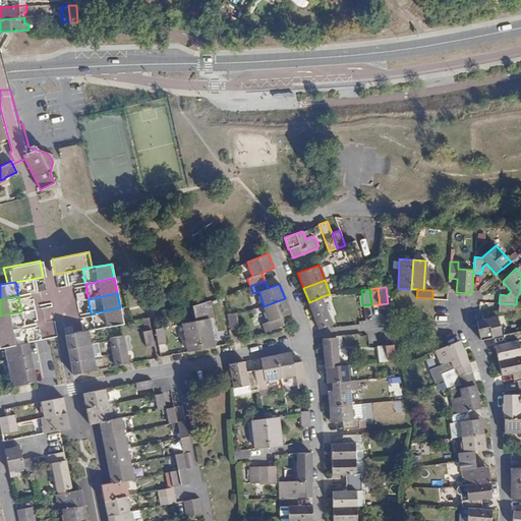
[(323,296),(309,302),(320,329),(332,325),(332,324),(323,296)]
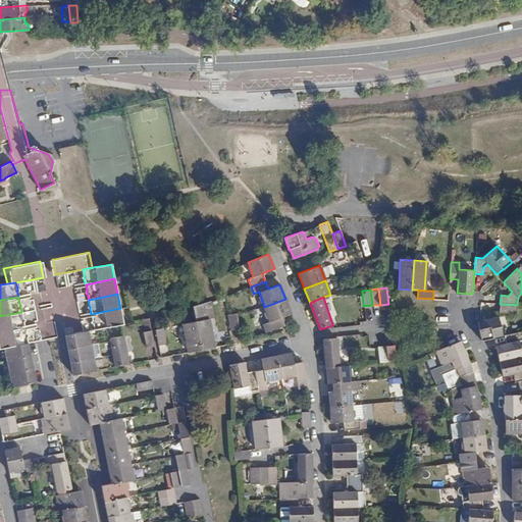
[(281,317),(291,313),(285,299),(264,307),(269,321),(263,324),(266,332),(284,325),(281,317)]
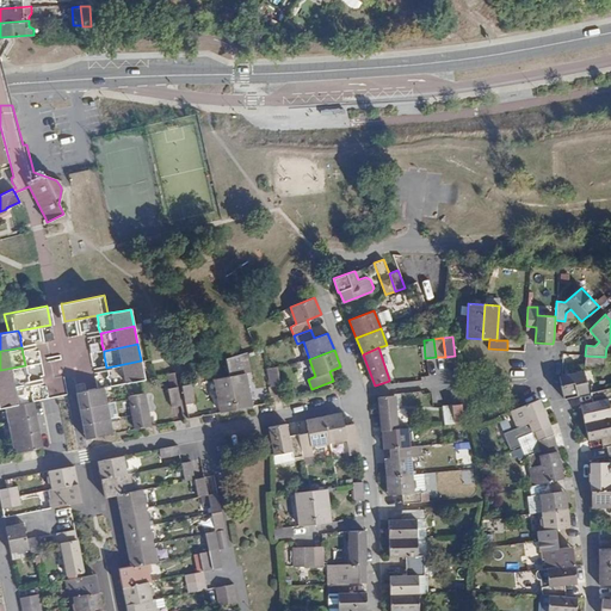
[(227,358),(226,358),(229,376),(245,372),(250,371),(246,352),(227,358)]
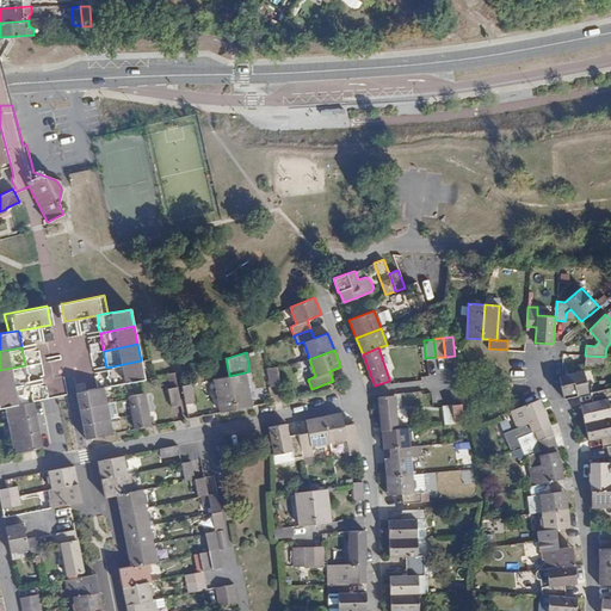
[(604,366),(605,357),(585,356),(585,364),(604,366)]
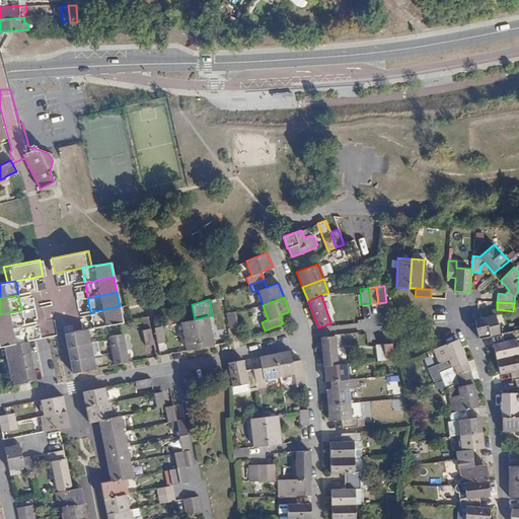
[(120,322),(123,322),(120,306),(90,312),(91,317),(92,321),(94,327),(103,325),(120,322)]
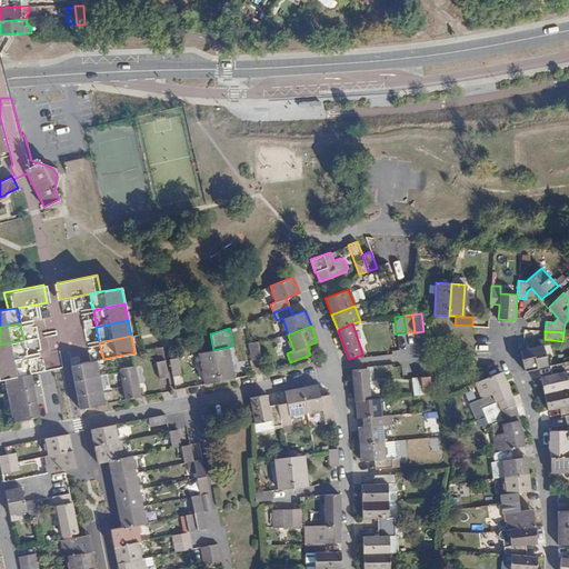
[(23,340),(0,345),(0,362),(27,357),(26,351),(25,346),(23,340)]
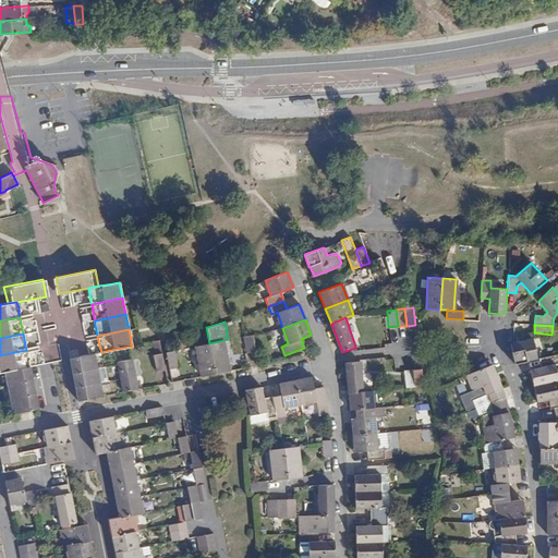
[(252,335),(243,336),(247,353),(255,351),(252,335)]
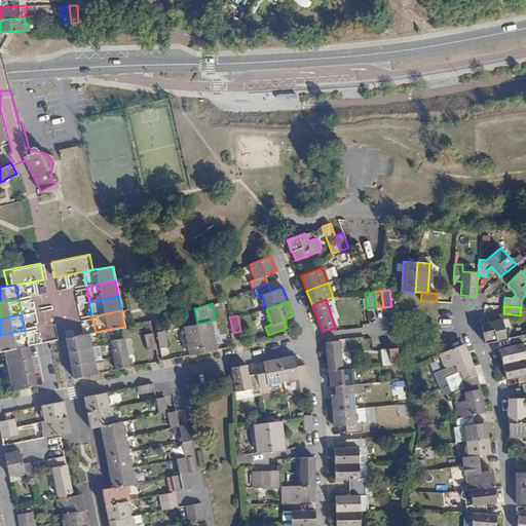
[(485,343),(488,343),(506,339),(502,320),(482,324),(481,325),(485,343)]
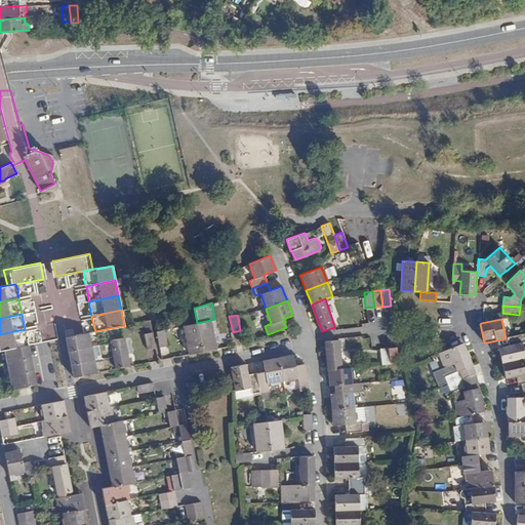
[(210,320),(197,323),(202,351),(215,349),(210,320)]
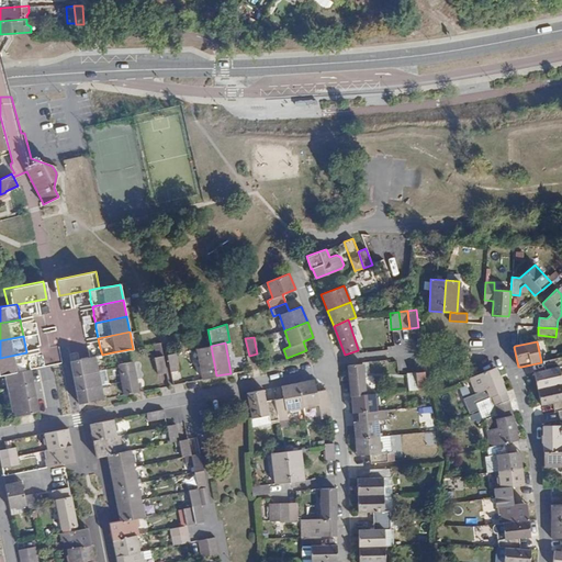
[(197,348),(203,379),(216,375),(211,346),(197,348)]
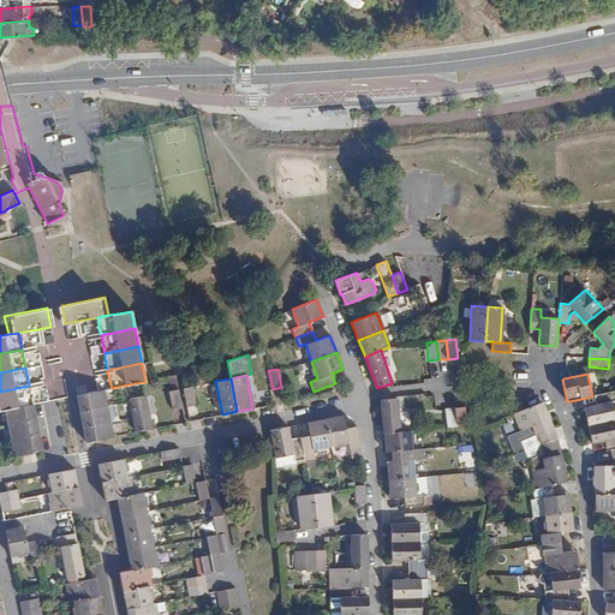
[(0,392),(0,410),(5,408),(33,404),(31,396),(30,392),(29,386),(0,392)]
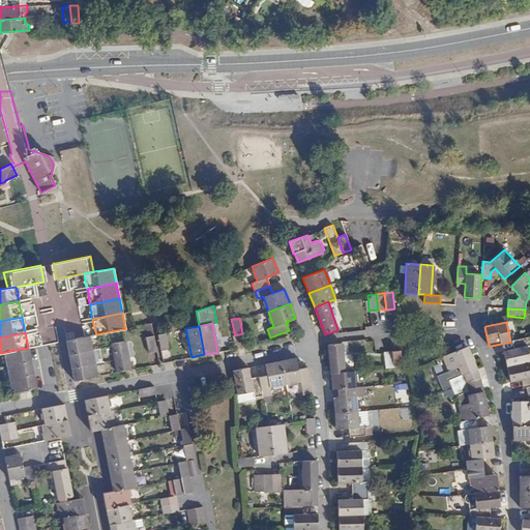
[(166,332),(157,334),(160,350),(169,349),(166,332)]
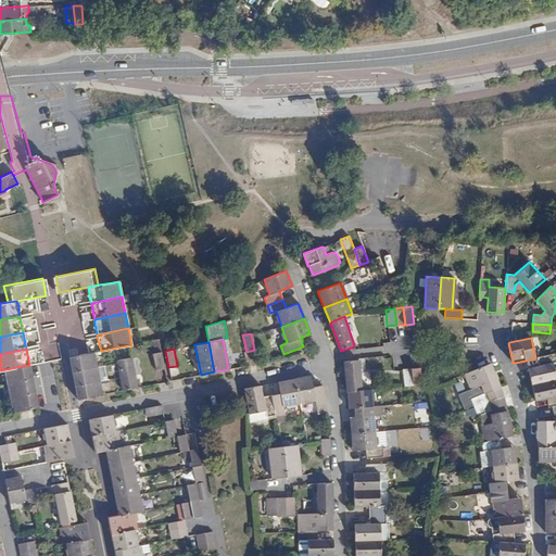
[(97,366),(95,352),(70,357),(73,370),(97,366)]
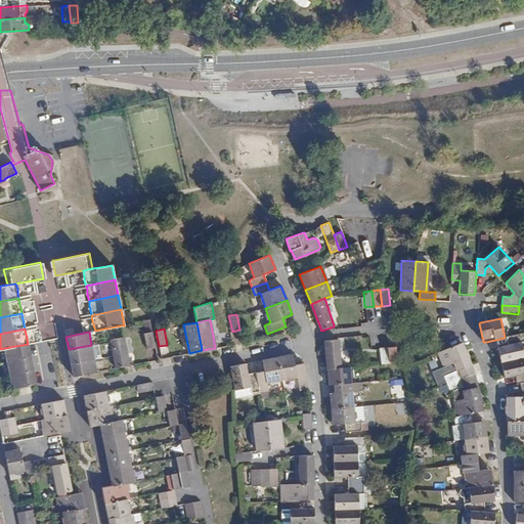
[(151,332),(146,333),(143,334),(146,348),(155,347),(151,332)]
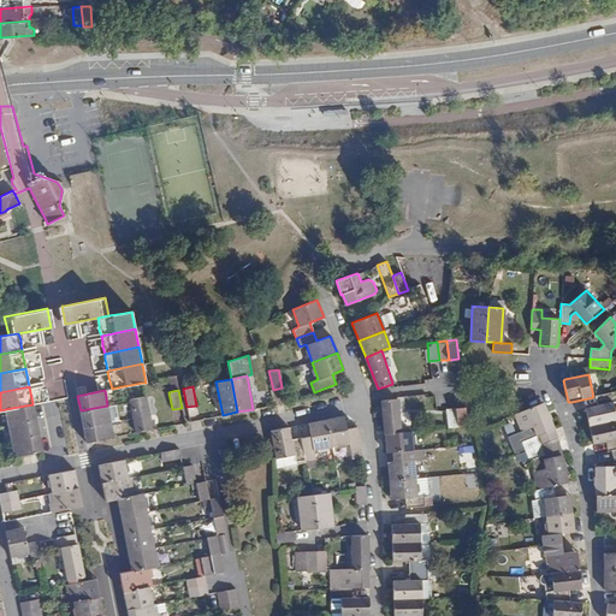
[(590,426),(615,420),(615,414),(614,401),(615,400),(615,391),(599,395),(602,404),(597,404),(585,408),(590,426)]
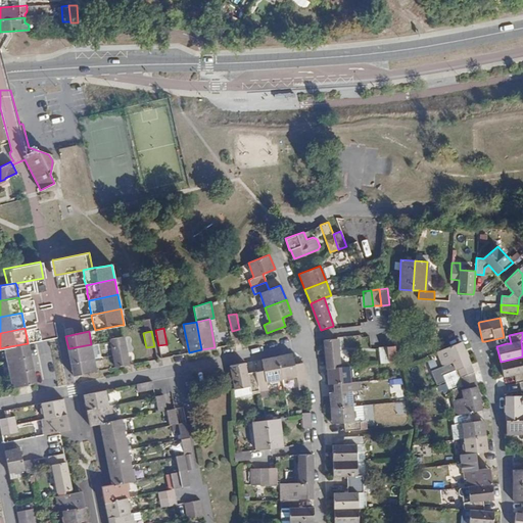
[(129,365),(124,336),(115,338),(110,339),(110,340),(112,353),(115,367),(129,365)]
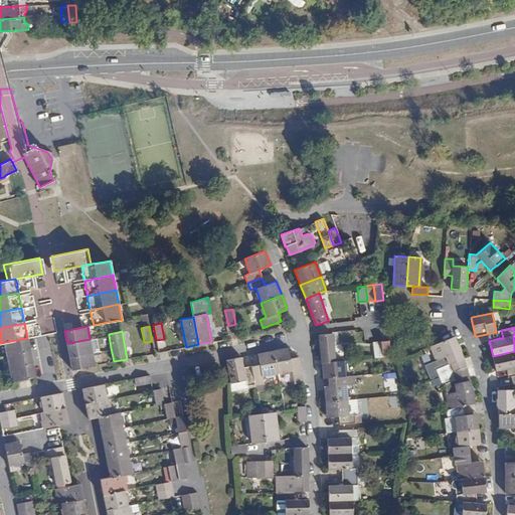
[(322,362),(336,361),(333,333),(320,335),(322,362)]
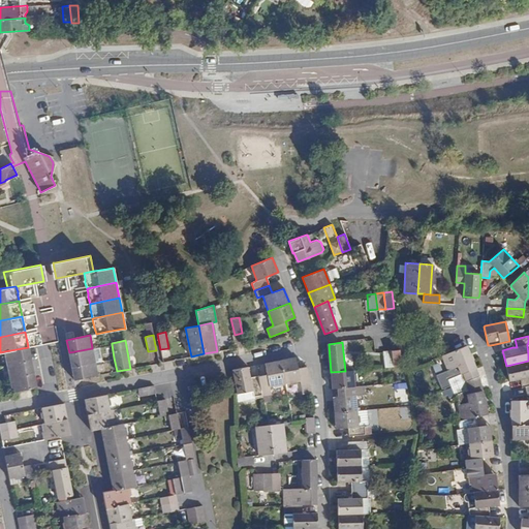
[(452,387),(478,376),(478,375),(466,345),(442,355),(447,370),(436,375),(441,389),(450,385),(452,387)]
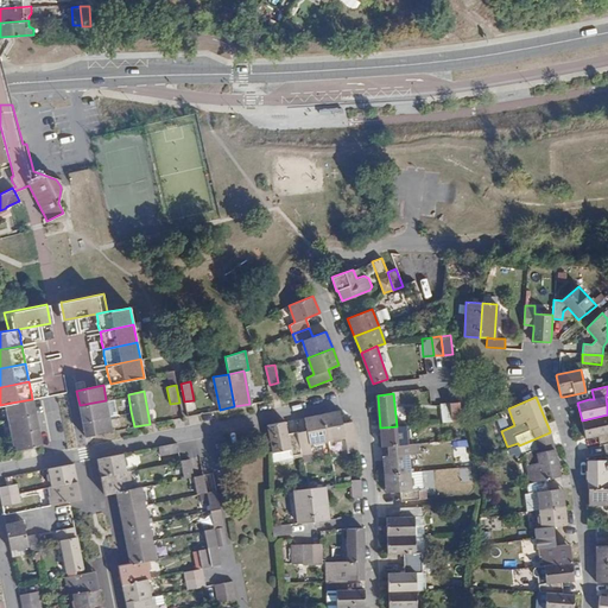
[(5,404),(8,419),(36,415),(32,399),(5,404)]
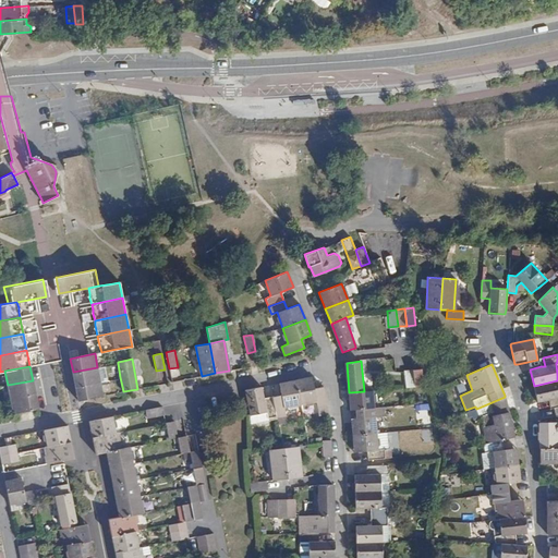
[(97,367),(73,372),(75,387),(99,381),(97,367)]
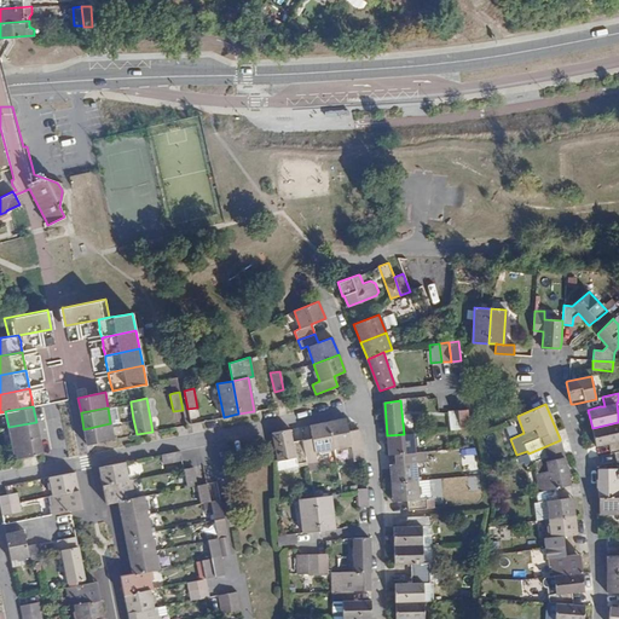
[(461,429),(469,428),(467,409),(458,410),(461,429)]
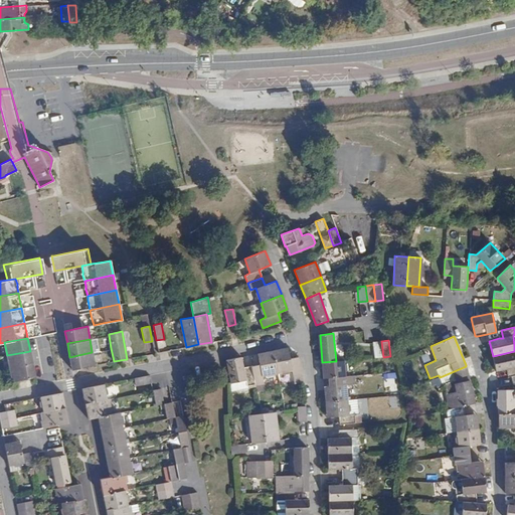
[(374,357),(383,357),(381,341),(373,342),(374,357)]
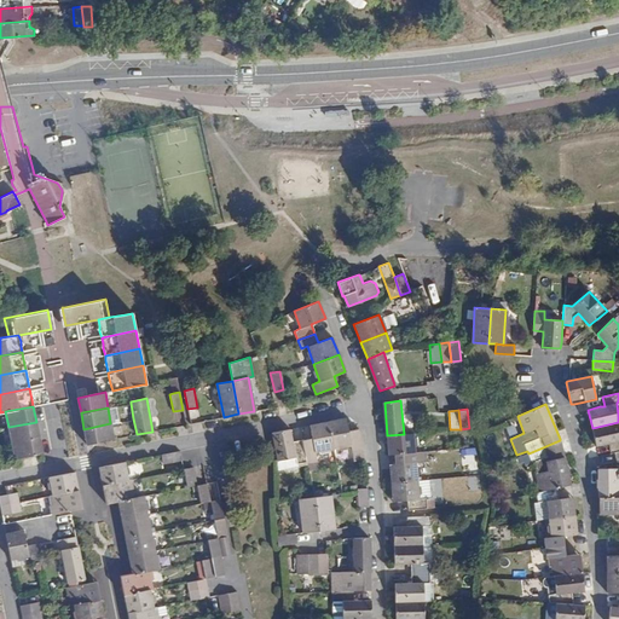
[(328,421),(333,449),(351,445),(352,453),(358,452),(363,451),(358,428),(348,431),(346,418),(328,421)]
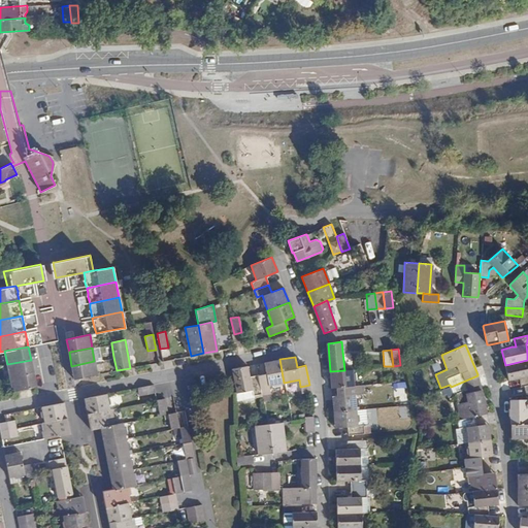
[(269,386),(284,383),(279,359),(264,362),(266,373),(258,374),(261,394),(270,393),(269,386)]
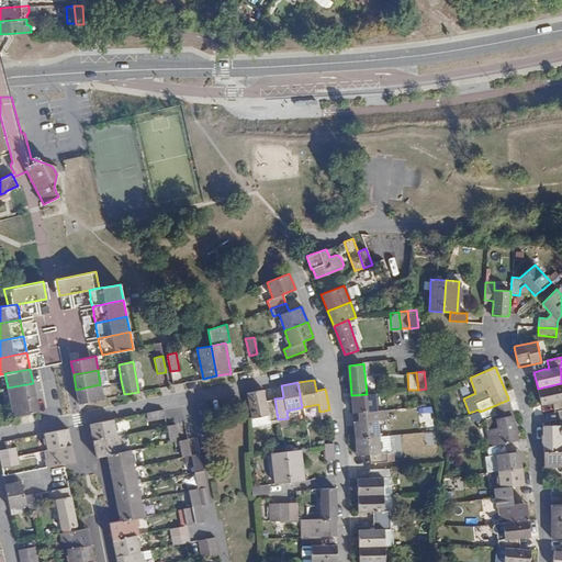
[(33,383),(8,388),(11,402),(36,397),(33,383)]
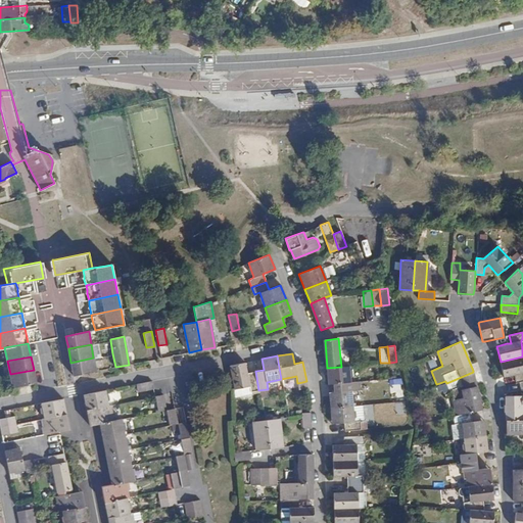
[(519,382),(522,381),(522,357),(501,362),(504,377),(514,375),(518,374),(519,382)]
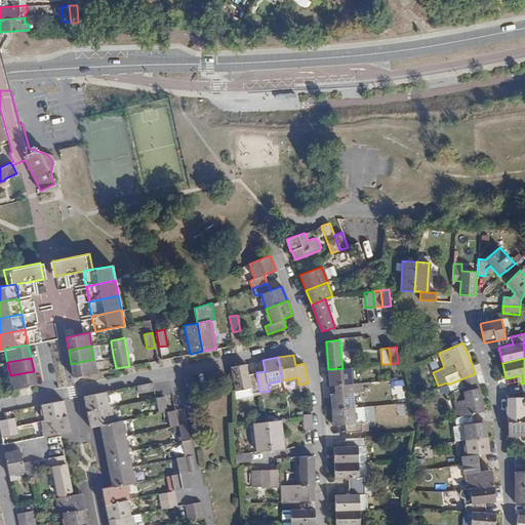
[(74,376),(96,372),(93,359),(71,364),(74,376)]
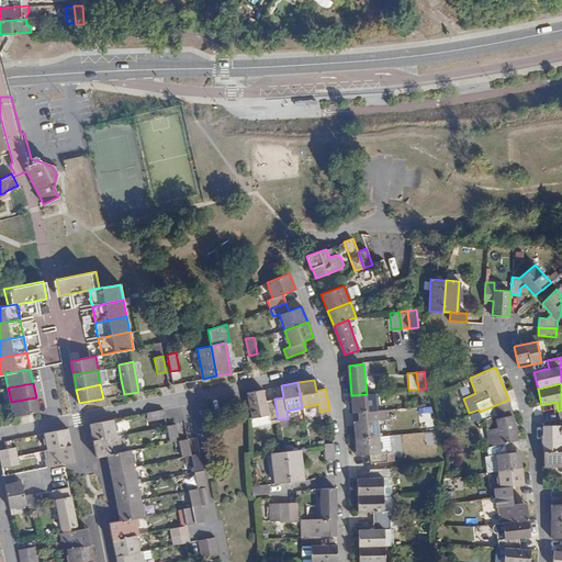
[(269,420),(278,419),(274,398),(266,400),(263,390),(247,393),(251,417),(251,426),(270,423),(269,420)]
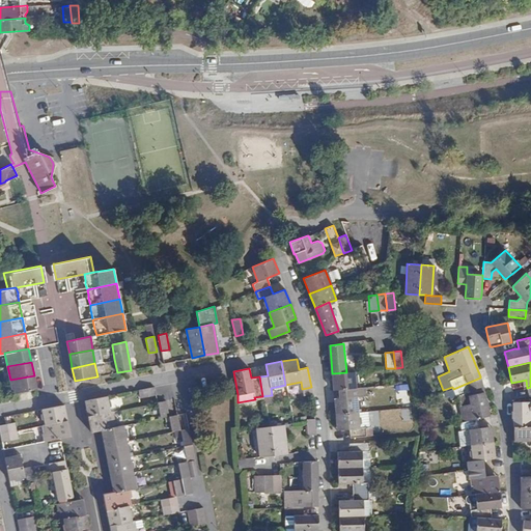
[(345,389),(356,388),(355,371),(346,372),(332,373),(333,390),(345,389)]
